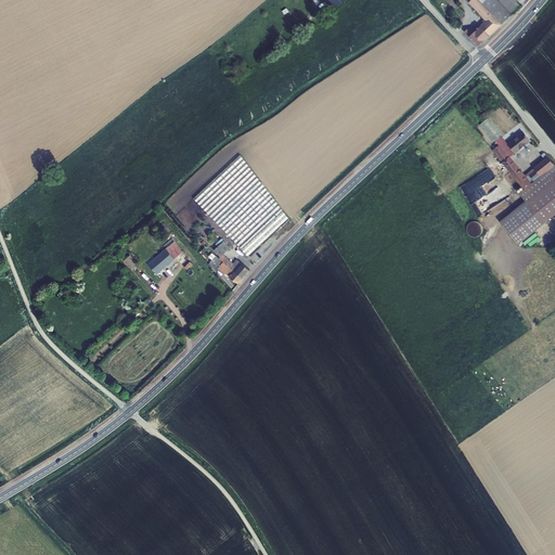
[(325,0),(333,10),(347,0),(325,0)]
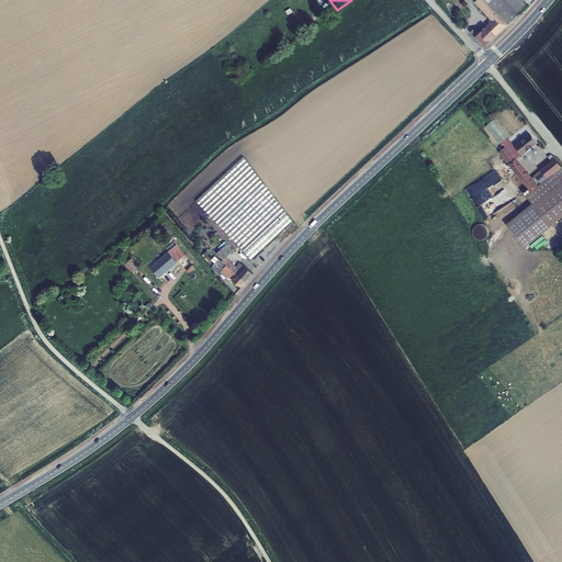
[(484,47),(508,25),(484,0),(473,0),(493,21),(479,34),(474,29),(471,32),(484,47)]
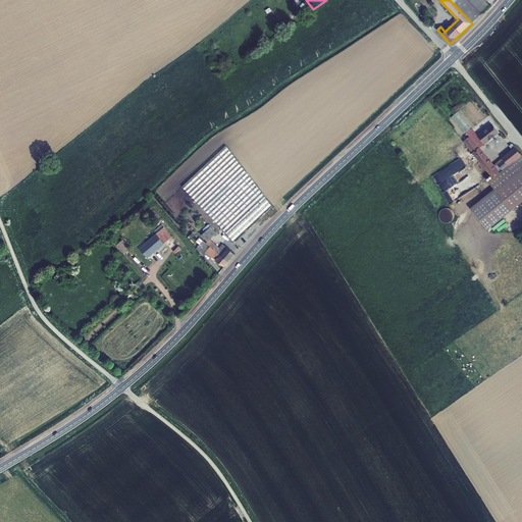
[(450,0),(472,23),(489,6),(485,1),(485,0),(450,0)]
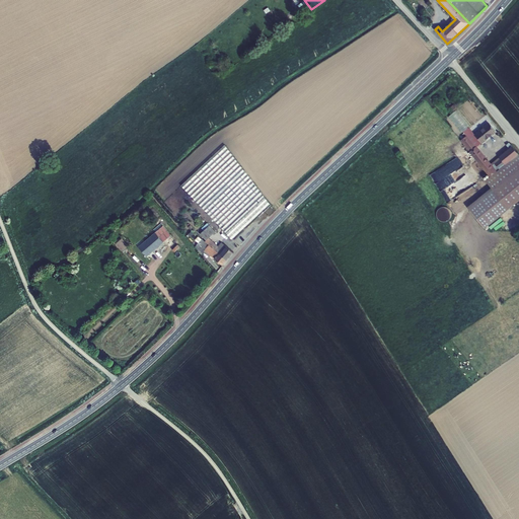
[(448,118),(461,133),(463,131),(469,127),(470,126),(457,109),(448,118)]
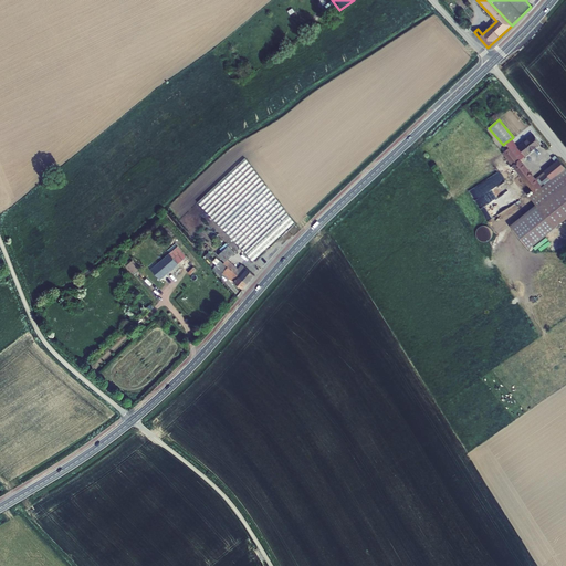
[(537,147),(542,144),(538,139),(536,136),(533,133),(530,136),(528,135),(522,140),(522,142),(517,146),(525,156),(526,156),(531,152),(536,146),(537,147)]
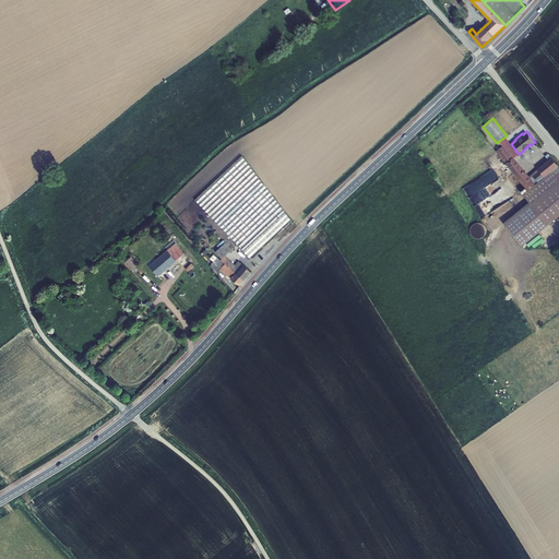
[(513,157),(514,157),(519,154),(511,144),(506,137),(499,141),(502,146),(503,145),(513,157)]
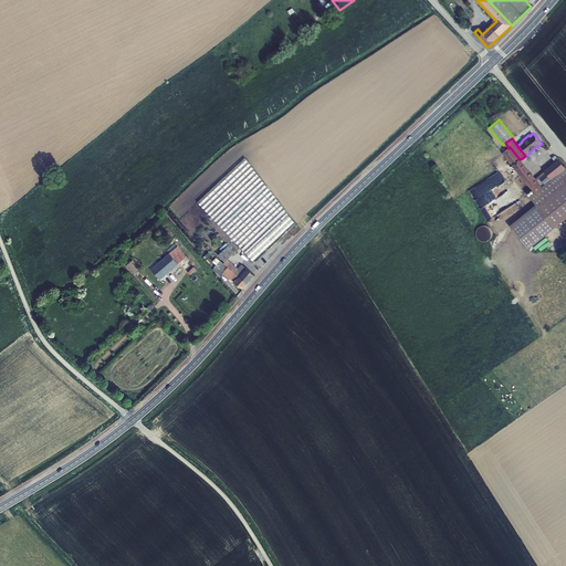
[(502,153),(534,192),(542,186),(535,178),(521,159),(520,159),(510,147),(509,148),(502,153)]
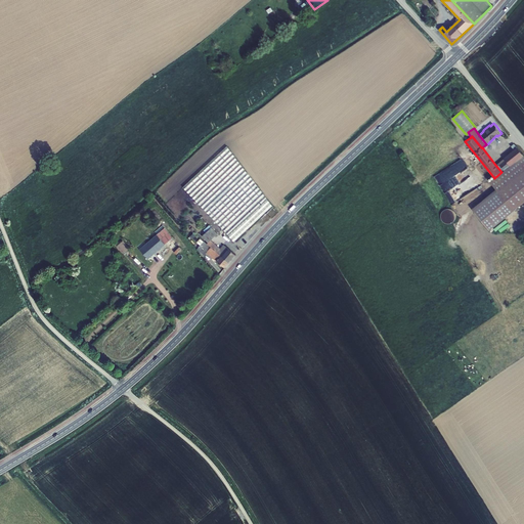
[(273,206),(227,146),(183,187),(234,242),(273,206)]
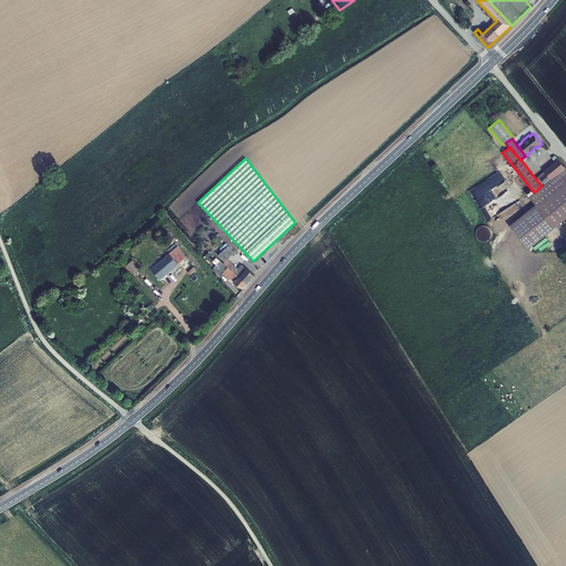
[(565,167),(558,158),(555,161),(544,170),(545,170),(552,179),(565,168),(565,167)]
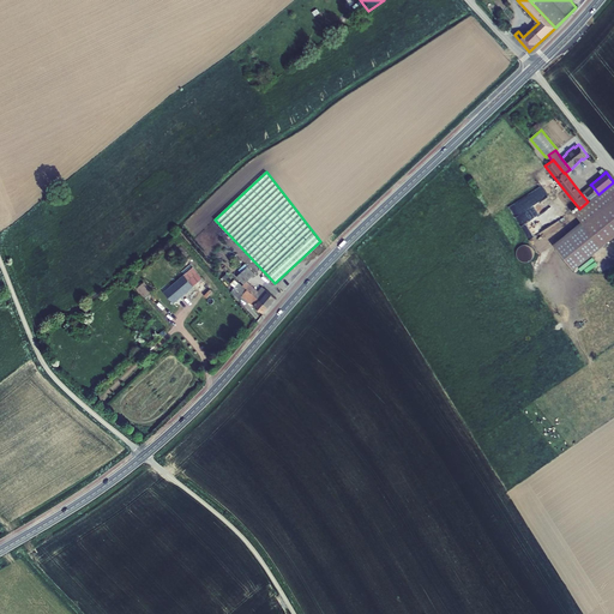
[(613,236),(613,182),(599,194),(579,209),(575,214),(581,222),(553,244),(573,270),(613,236)]
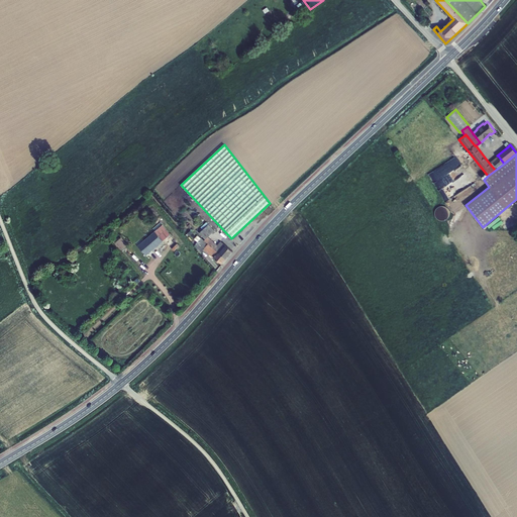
[(495,170),(504,164),(498,156),(489,163),(495,170)]
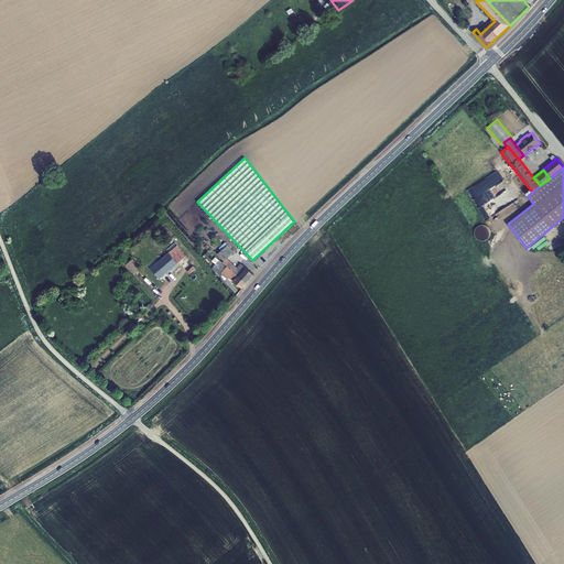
[(473,198),(492,188),(488,179),(468,188),(473,198)]
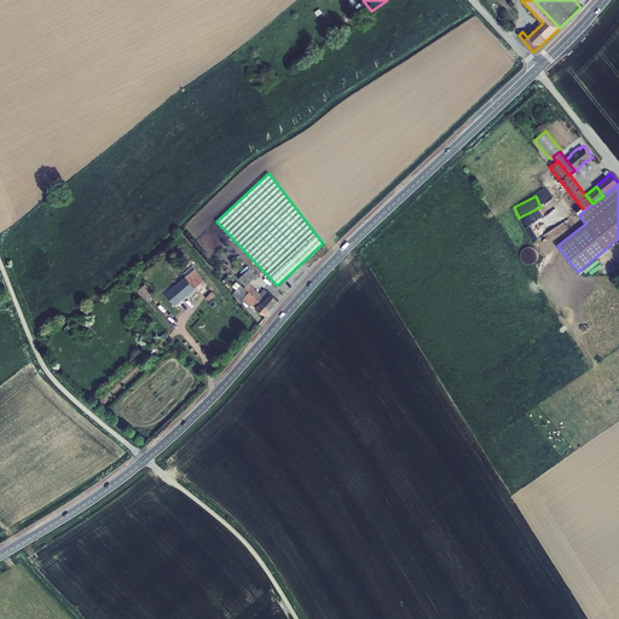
[(524,249),(521,252),(521,254),(521,258),(522,260),(524,262),(526,264),(530,265),(532,264),(534,262),(537,261),(538,259),(539,255),(538,253),(537,250),(534,248),(532,247),(528,247),(526,247),(524,249)]
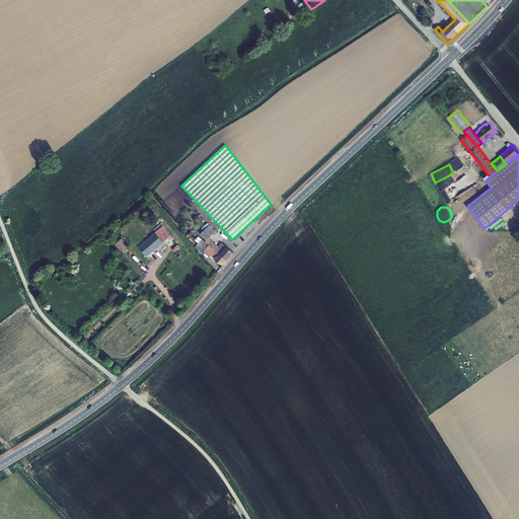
[(216,231),(209,225),(204,230),(200,234),(206,240),(209,237),(216,231)]
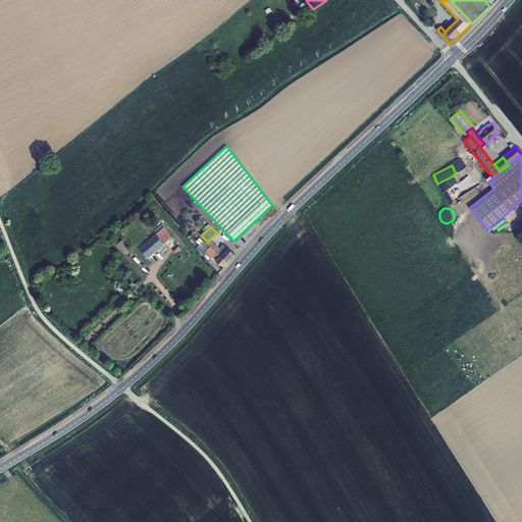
[(165,243),(172,237),(164,227),(139,248),(148,258),(165,244),(165,243)]
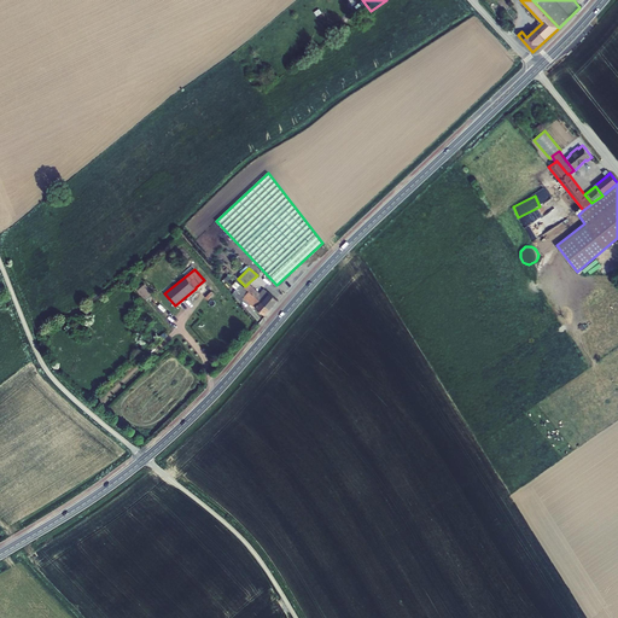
[(245,286),(244,287),(270,310),(279,301),(263,289),(260,293),(249,283),(245,286)]
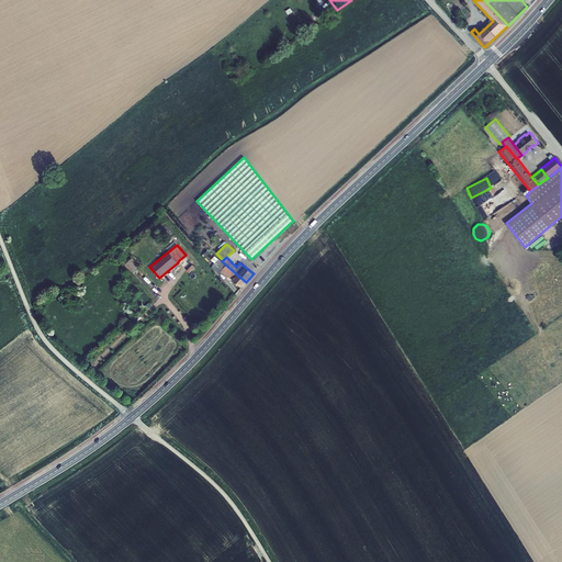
[(134,273),(139,268),(132,258),(126,263),(134,273)]
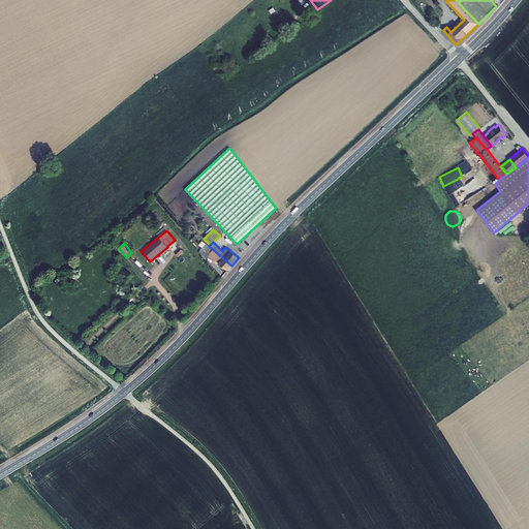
[(227,270),(231,266),(209,246),(206,244),(203,248),(199,251),(205,258),(209,255),(227,270)]
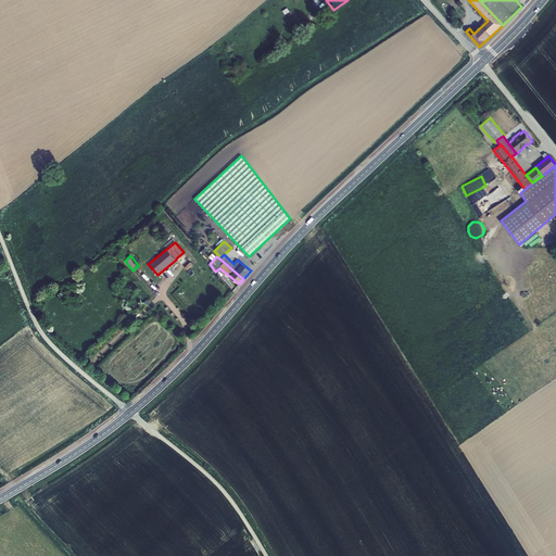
[(149,282),(153,278),(143,270),(140,274),(149,282)]
